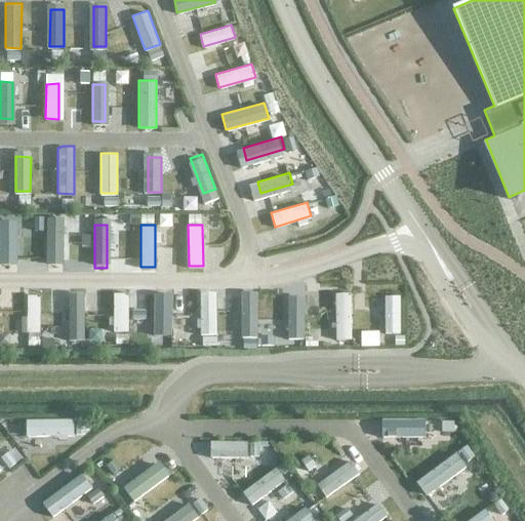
[(12,229),(0,228),(0,261),(12,261),(12,229)]
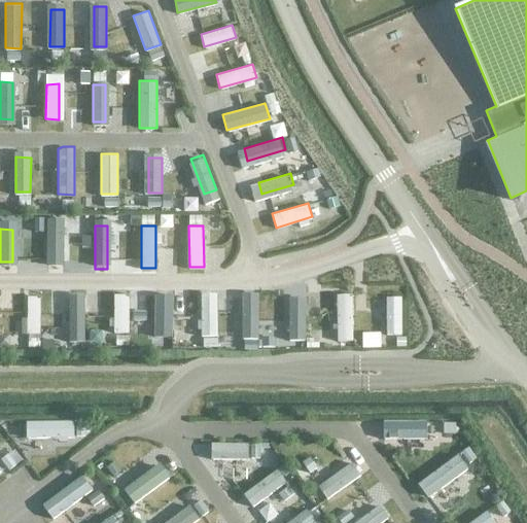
[(60,230),(46,230),(46,267),(60,267),(60,230)]
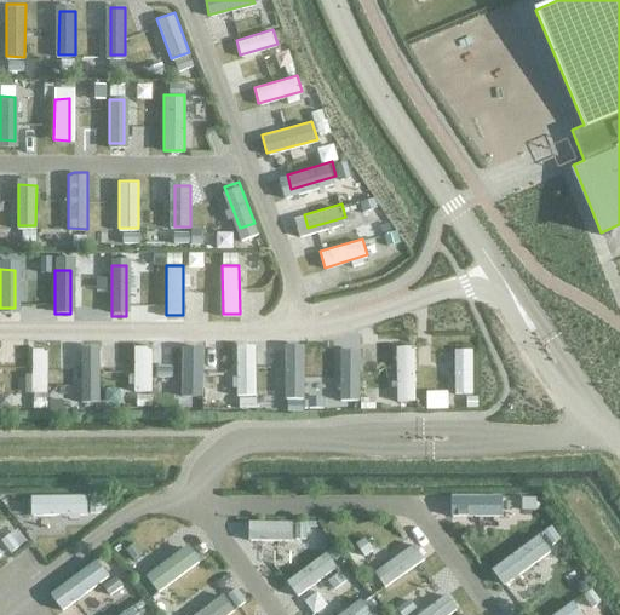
[(99,396),(99,343),(81,343),(81,395),(99,396)]
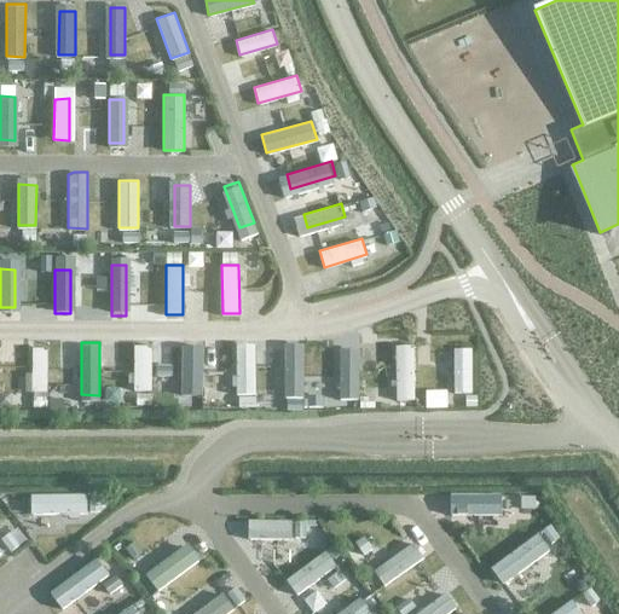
[(255,392),(255,343),(236,343),(236,393),(255,392)]
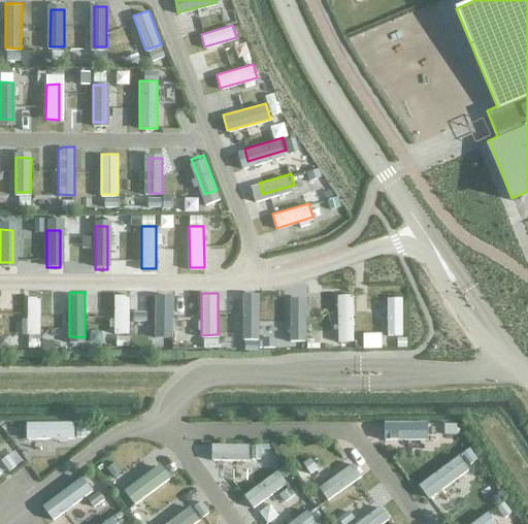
[(129,332),(129,294),(114,294),(113,331),(129,332)]
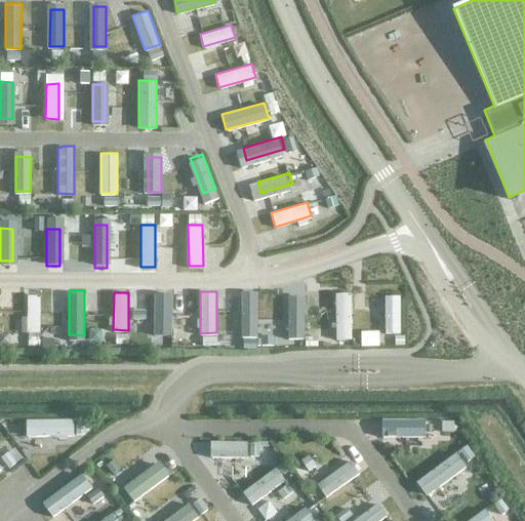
[(335,337),(351,337),(351,292),(335,292),(335,337)]
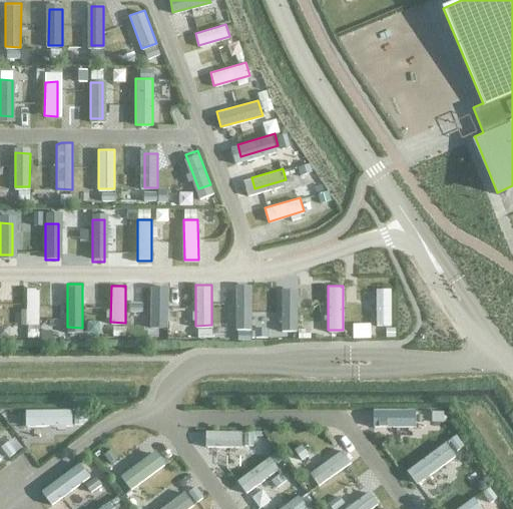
[(38,324),(38,288),(26,287),(26,323),(38,324)]
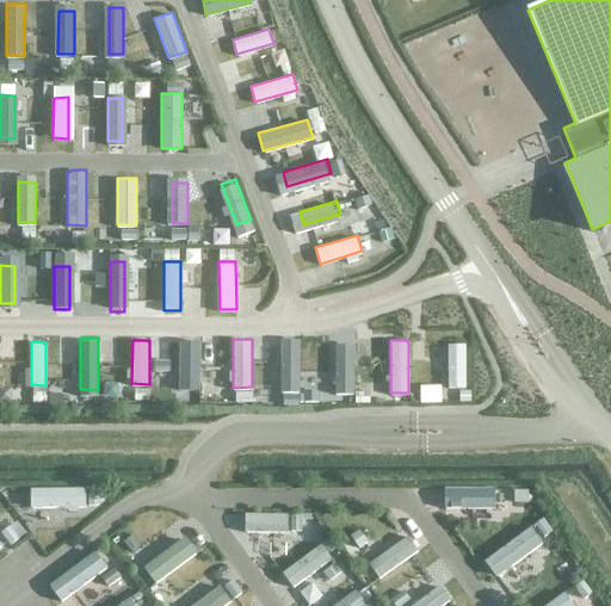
[(198,391),(199,344),(181,342),(181,391),(198,391)]
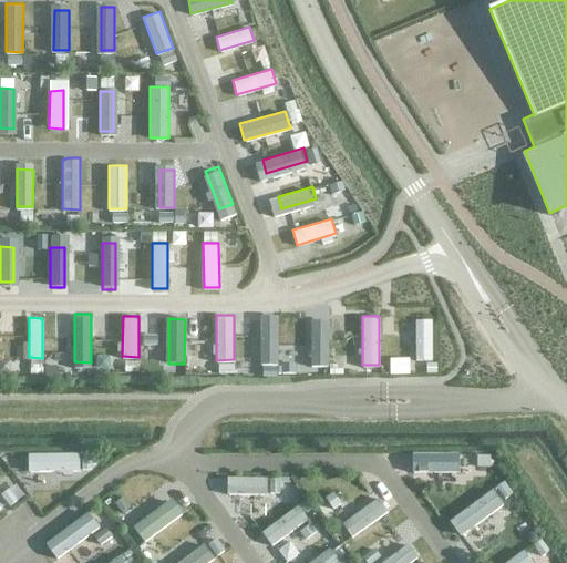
[(415,358),(432,358),(432,318),(415,318),(415,358)]
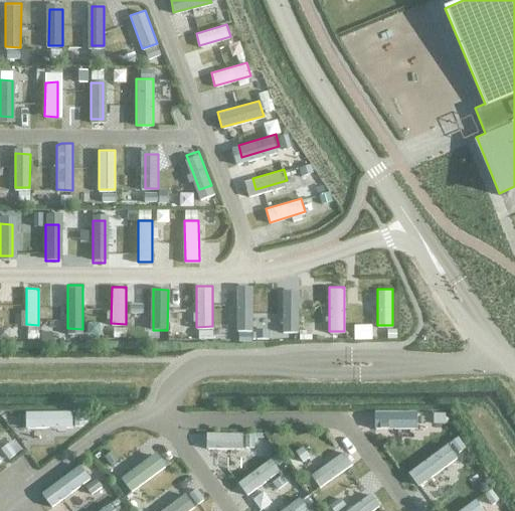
[(251,326),(252,292),(239,291),(239,326),(251,326)]
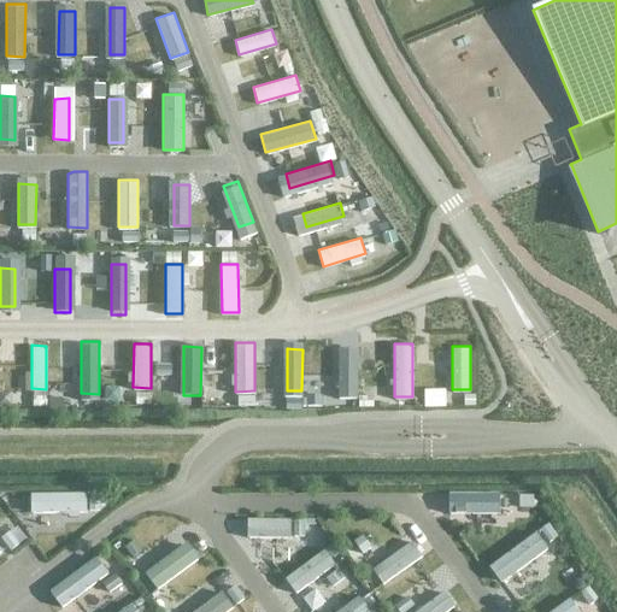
[(357,392),(357,351),(342,351),(341,392),(357,392)]
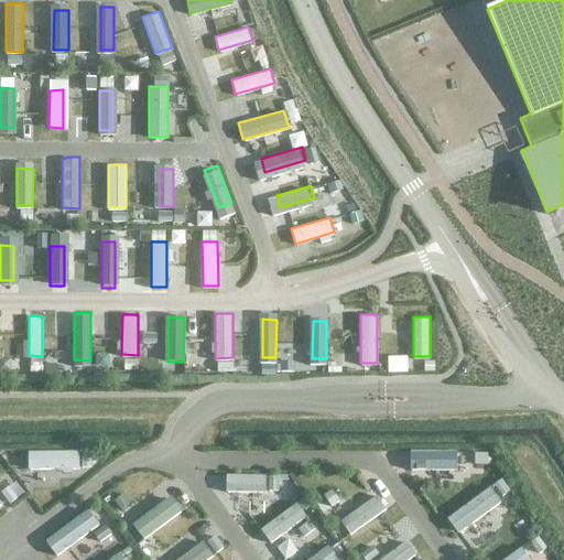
[(79,467),(78,450),(29,450),(29,467),(79,467)]
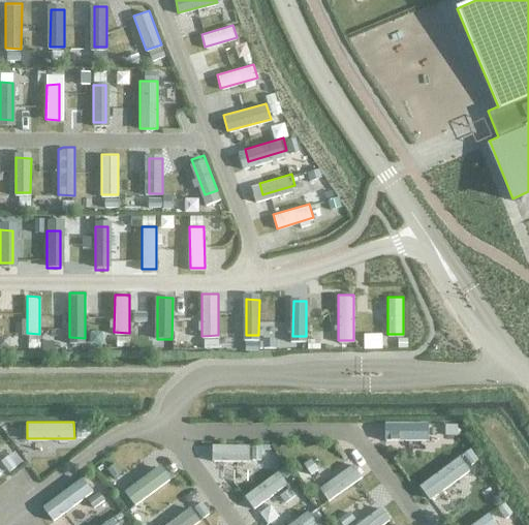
[(428,437),(428,422),(385,422),(385,438),(428,437)]
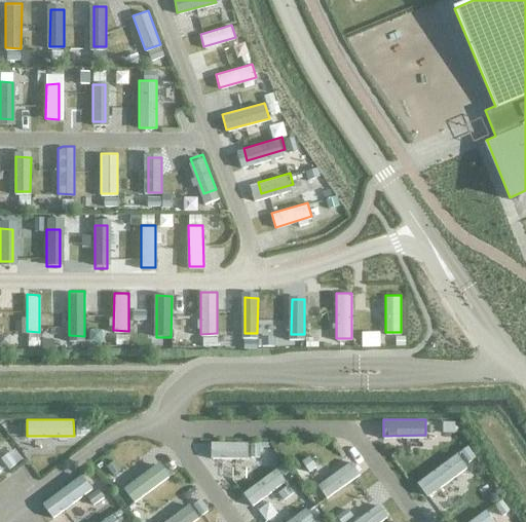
[(211,456),(247,457),(248,442),(211,441),(211,456)]
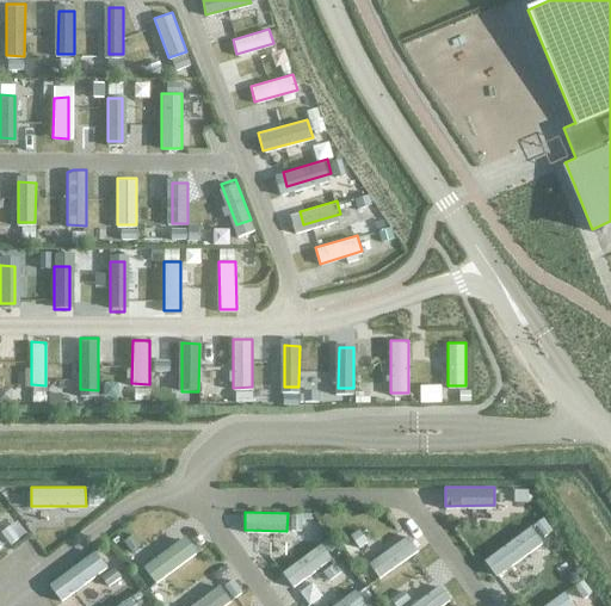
[(485,558),(497,575),(542,542),(530,525),(485,558)]
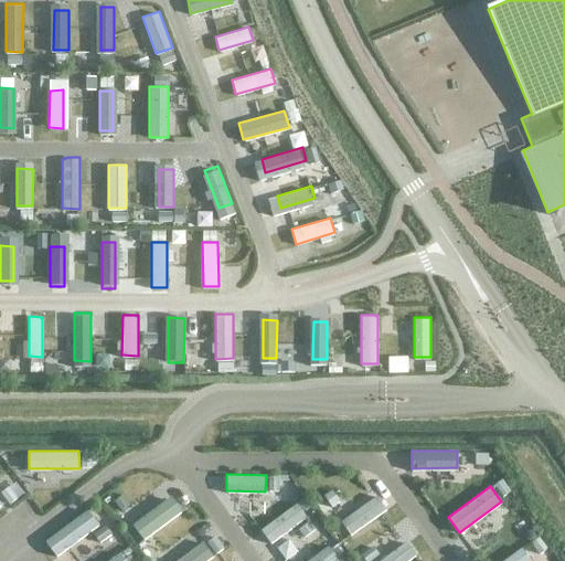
[(377,494),(341,519),(350,533),(386,508),(377,494)]
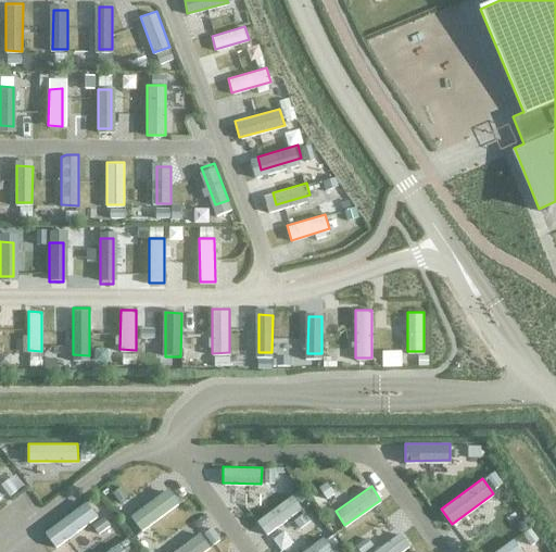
[(168,487),(130,515),(141,529),(179,502),(168,487)]
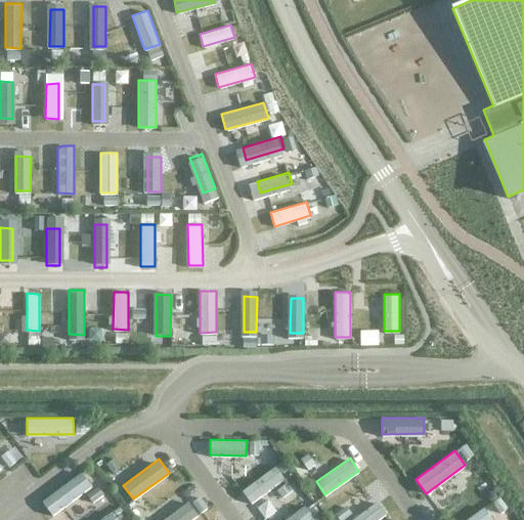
[(274,466),(243,489),(252,502),(284,478),(274,466)]
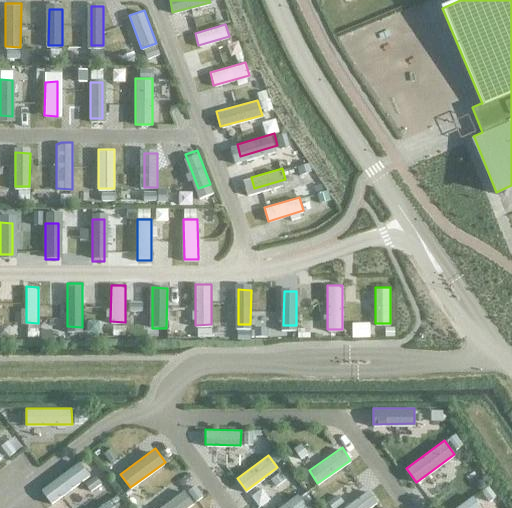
[(51,502),(89,474),(79,461),(41,489),(51,502)]
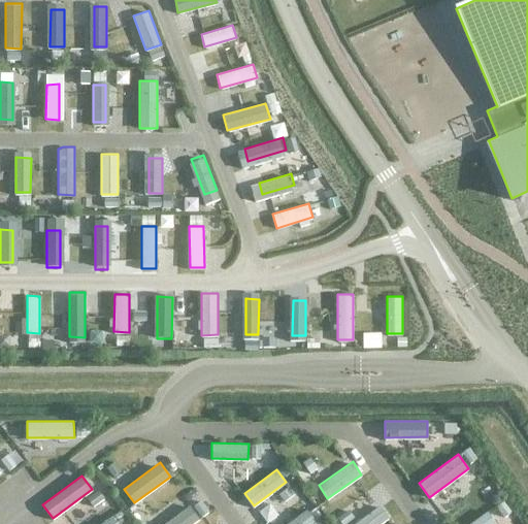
[(191,523),(199,518),(190,504),(164,523),(191,523)]
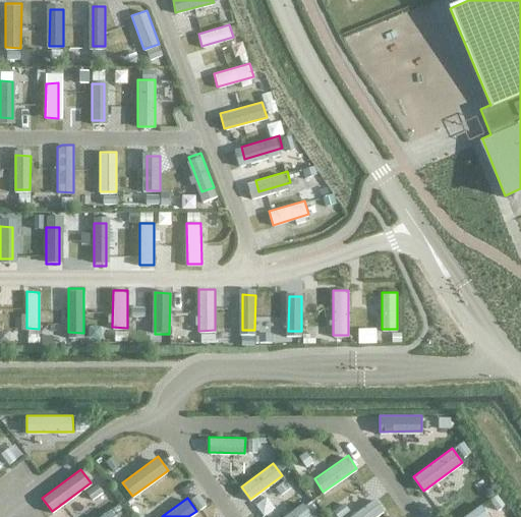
[(374,516),(384,510),(374,498),(348,516),(374,516)]
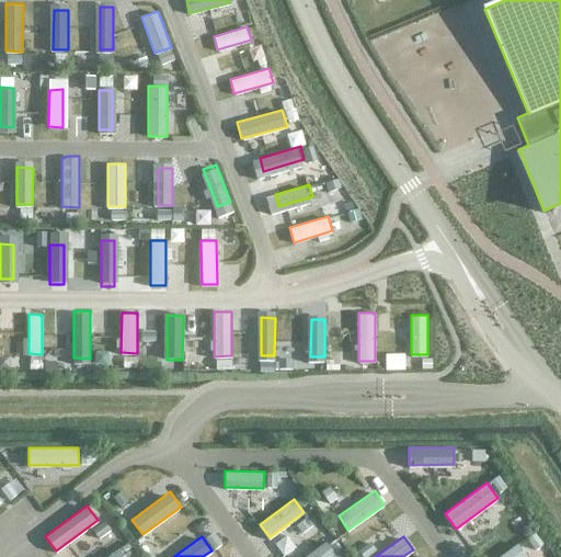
[(332,556),(335,555),(325,541),(302,556),(332,556)]
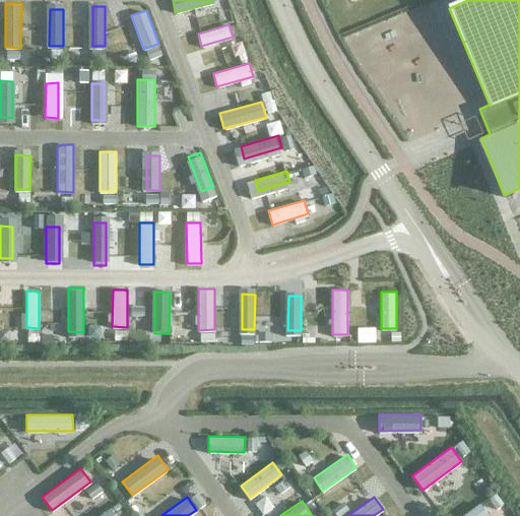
[(488,515),(490,515),(479,502),(460,515),(488,515)]
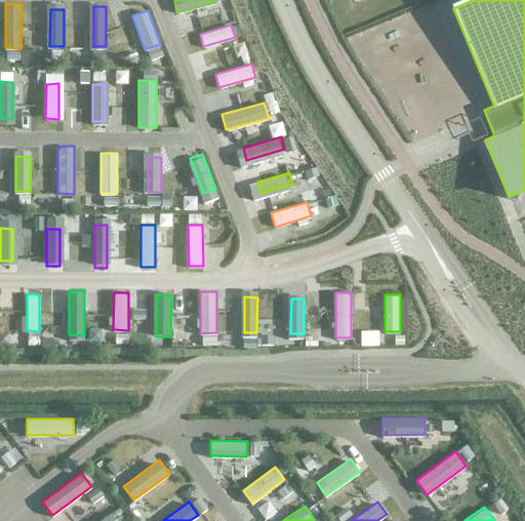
[(117,520),(111,512),(97,520),(117,520)]
